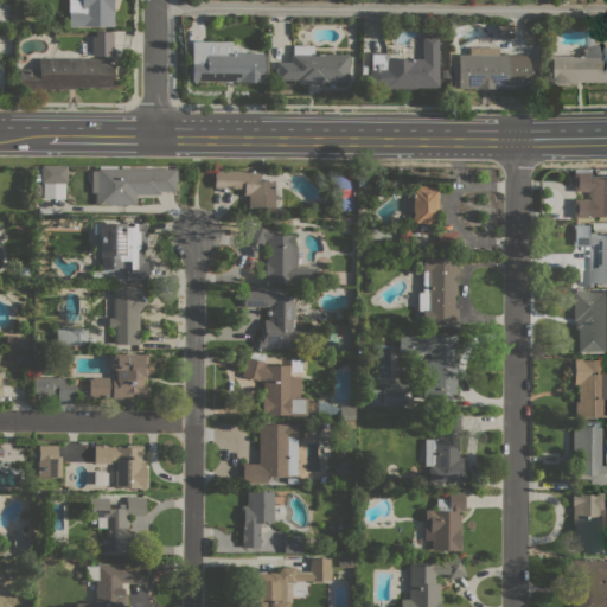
[(112,0),(112,12),(113,12),(113,26),(66,26),(66,0),(112,0)]
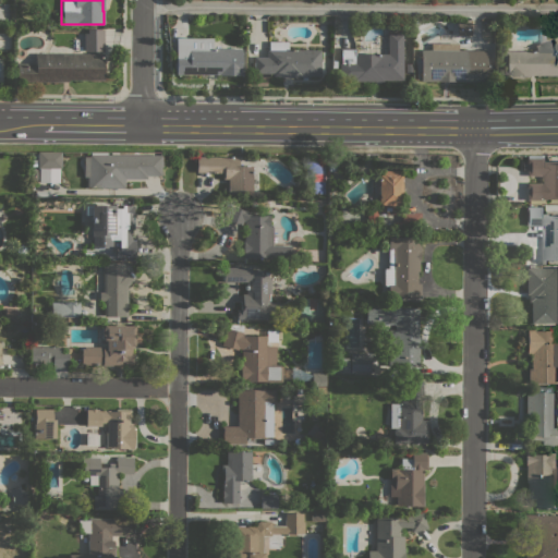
[(457,35),(457,20),(470,20),(470,35),(457,35)]
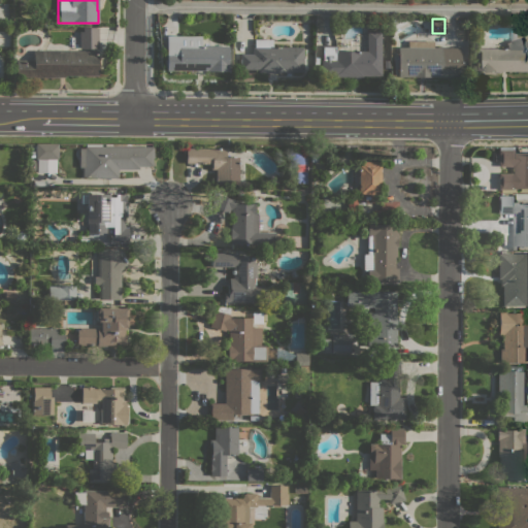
[(83,31),(83,27),(98,27),(98,48),(78,48),(79,31),(83,31)]
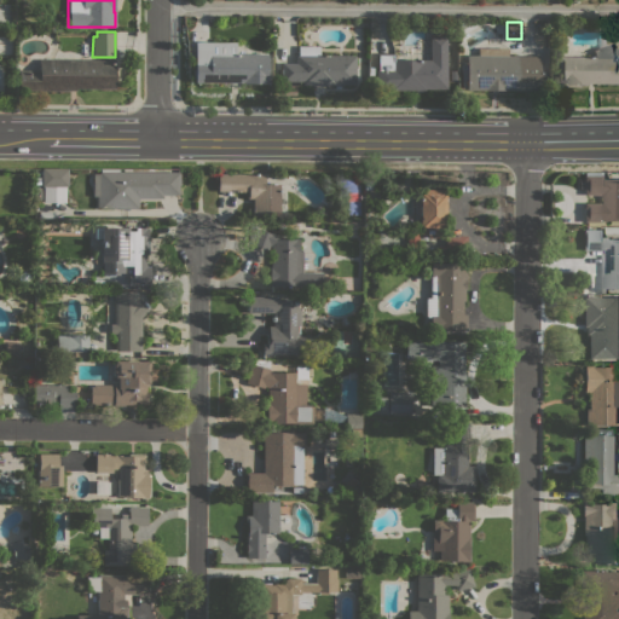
[(446,36),(446,88),(423,88),(423,90),(392,90),(392,88),(375,88),(375,53),(394,53),(394,59),(421,59),(429,59),(429,36),(446,36)]
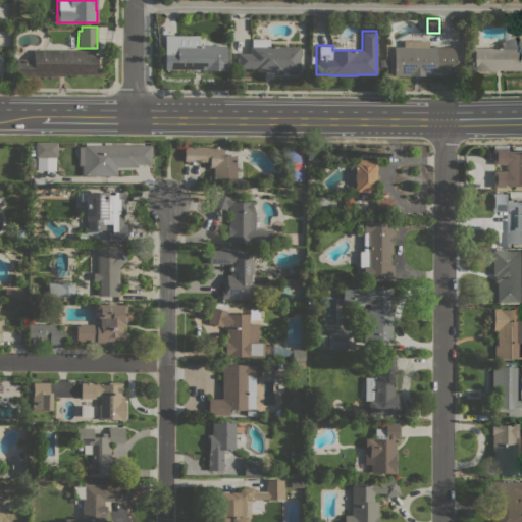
[(198,35),(198,45),(225,45),(225,66),(226,66),(226,70),(204,70),(204,69),(164,69),(164,35),(198,35)]
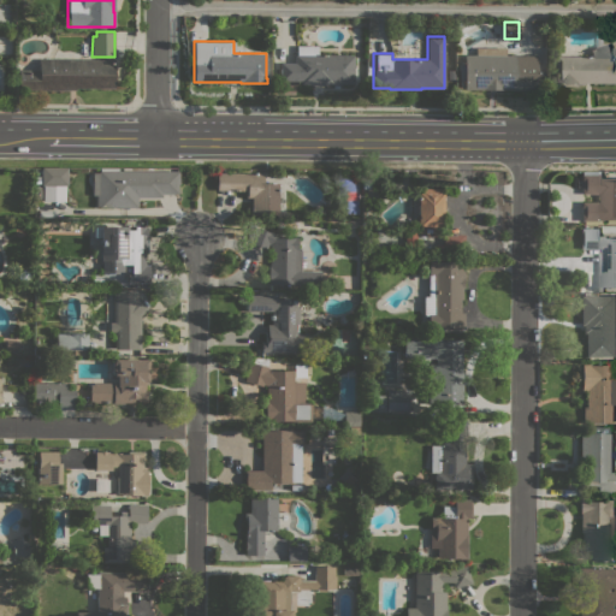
[(555,55),(593,57),(594,57),(592,49),(609,43),(610,47),(609,48),(612,57),(612,48),(615,48),(615,83),(587,83),(587,84),(580,84),(580,87),(555,86),(555,55)]
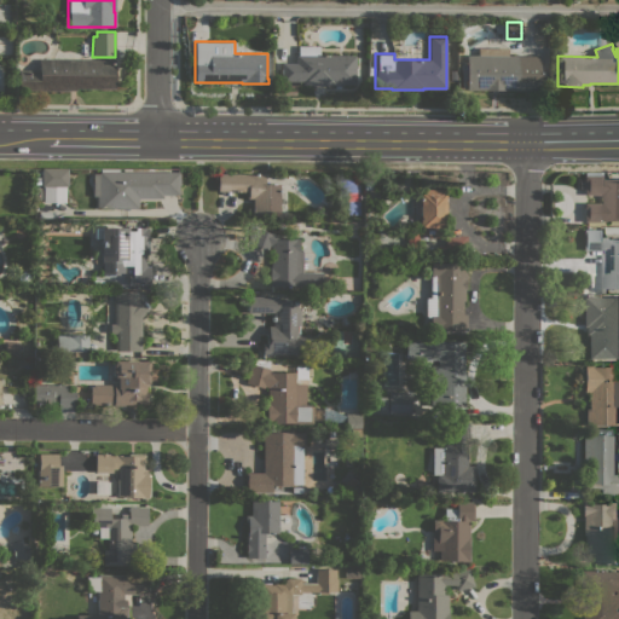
[(295,63),(296,56),(298,56),(298,46),(319,46),(319,56),(354,56),(354,84),(341,84),(341,86),(335,86),(335,85),(301,85),(301,80),(282,80),(282,74),(279,74),(281,69),(282,69),(282,63),(295,63)]
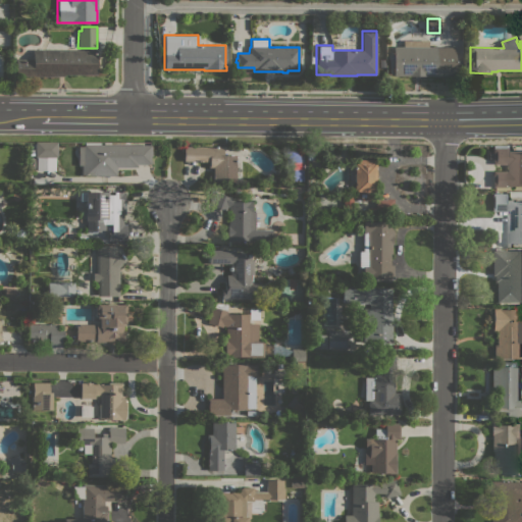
[(427,40),(427,47),(454,47),(454,63),(462,63),(461,72),(454,72),(454,76),(393,75),(393,46),(402,46),(402,40),(412,40),(427,40)]
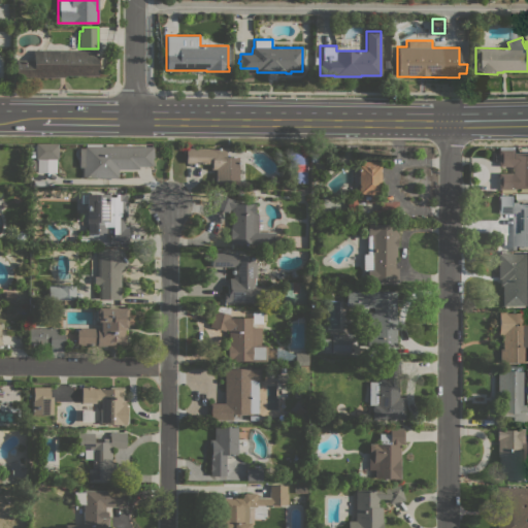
[(97,51),(97,75),(64,75),(64,77),(15,76),(15,60),(33,60),(33,51),(97,51)]
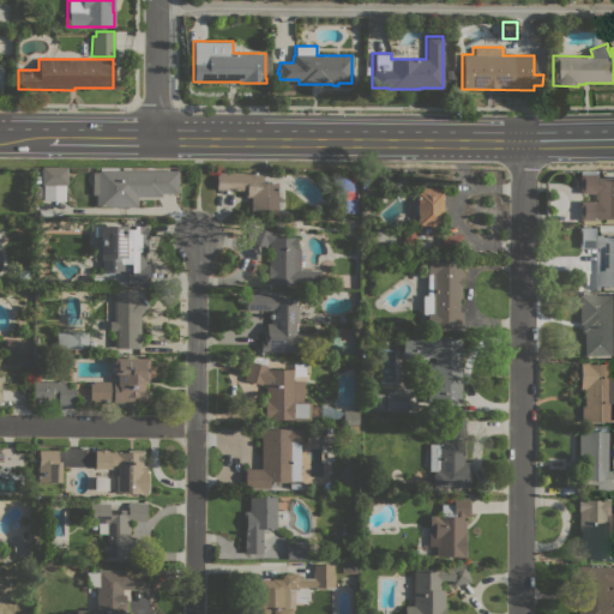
[(66,168),(66,185),(41,185),(41,168),(66,168)]
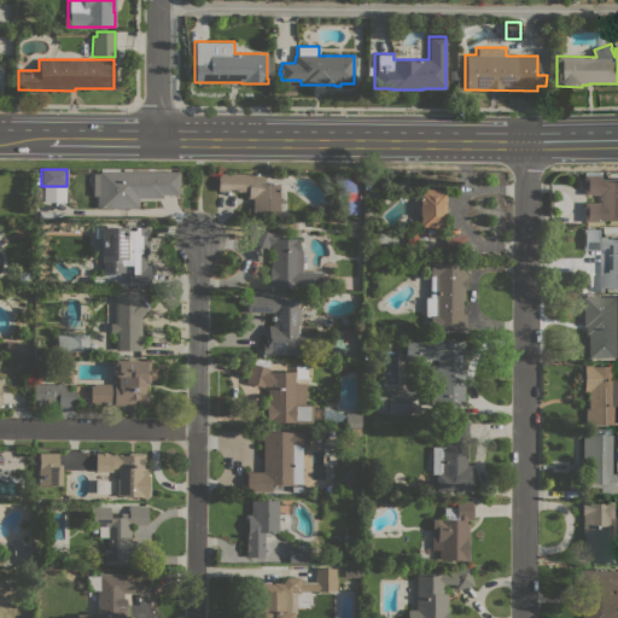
[(100,172),(99,169),(118,169),(118,170),(123,170),(123,169),(127,169),(127,172),(178,172),(178,173),(179,173),(179,185),(178,185),(178,194),(162,194),(162,198),(138,198),(136,208),(98,208),(98,207),(97,207),(97,196),(92,196),(92,173),(98,173),(98,172),(100,172)]
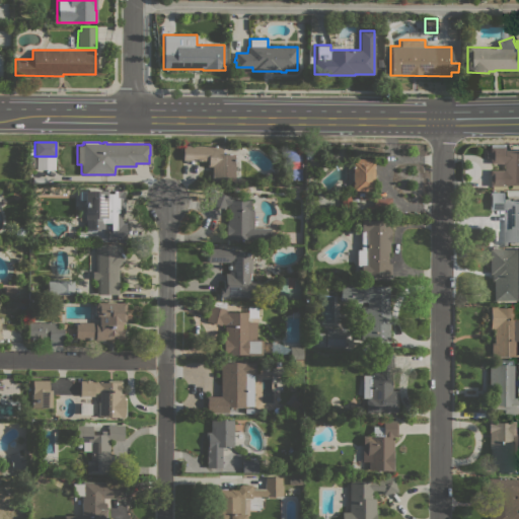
[(221,145),(221,154),(234,154),(234,180),(211,180),(211,166),(207,166),(207,160),(182,160),(182,145),(221,145)]
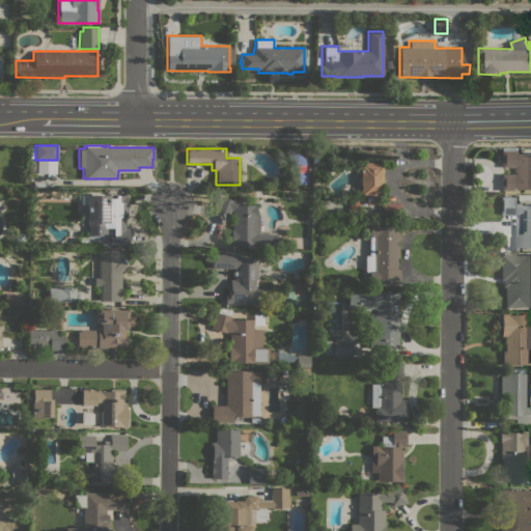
[(530,154),(530,190),(521,190),(500,190),(500,173),(518,174),(518,169),(515,169),(515,167),(501,167),(501,150),(503,150),(503,148),(516,148),(516,150),(519,150),(519,154),(530,154)]
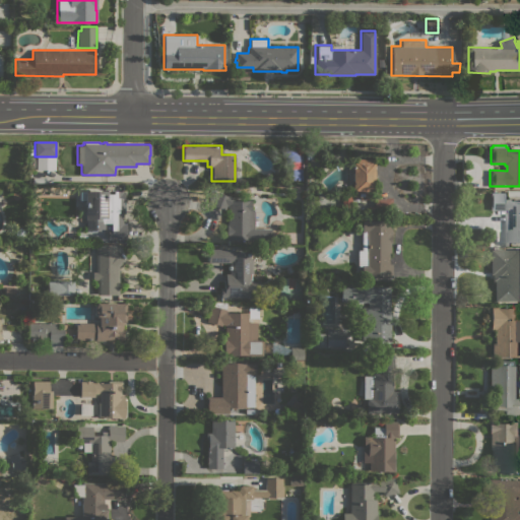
[(37,169),(28,169),(28,157),(37,157),(37,169)]
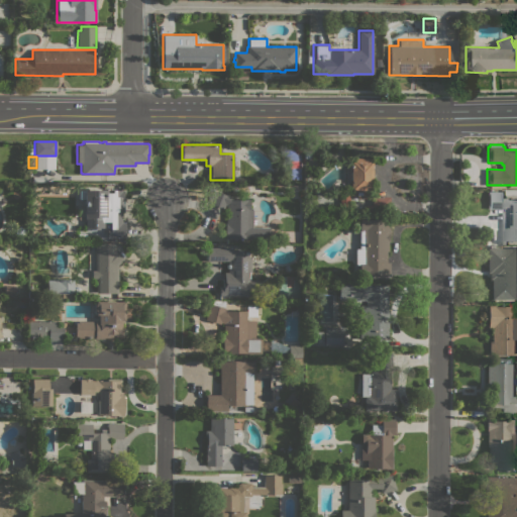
[(350,179),(349,179),(349,173),(350,173),(350,162),(351,162),(351,158),(371,158),(371,162),(372,162),(372,190),(369,190),(368,198),(355,198),(355,196),(352,196),(352,195),(350,195),(351,190),(350,190),(350,179)]
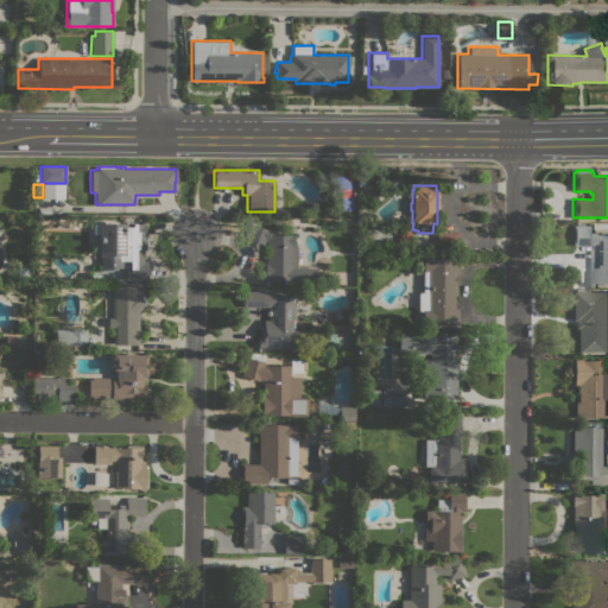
[(99,223),(125,223),(125,227),(133,227),(133,223),(145,223),(145,234),(145,249),(143,249),(143,261),(147,261),(147,279),(126,279),(126,267),(130,267),(130,261),(121,261),(121,267),(116,267),(116,270),(100,270),(100,255),(99,255),(99,233),(93,233),(93,223),(99,223)]
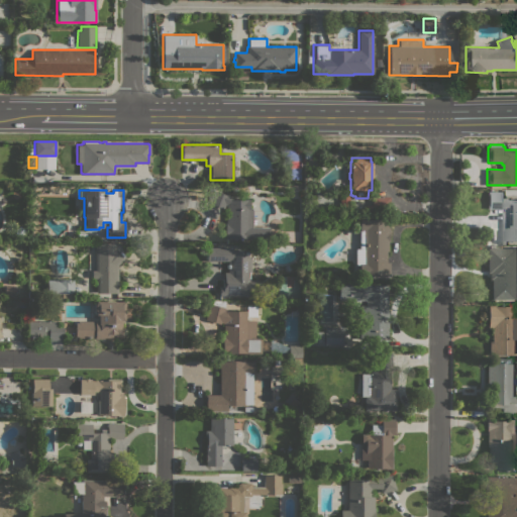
[(244,199),(249,199),(248,208),(252,208),(252,227),(269,227),(269,239),(245,239),(245,238),(225,238),(225,235),(225,220),(226,220),(226,205),(225,204),(222,209),(208,203),(213,190),(224,195),(225,194),(239,199),(244,199)]
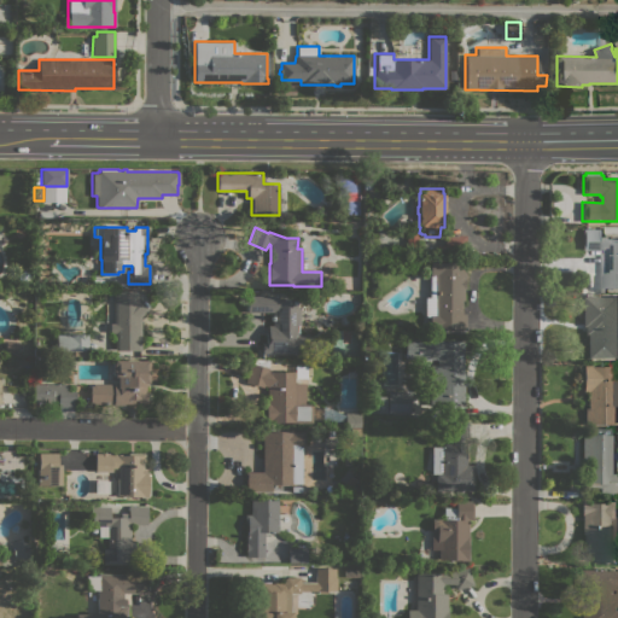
[(617,289),(605,289),(605,287),(600,287),(601,275),(602,275),(604,249),(582,249),(582,228),(600,228),(600,237),(607,237),(607,239),(617,239),(617,289)]
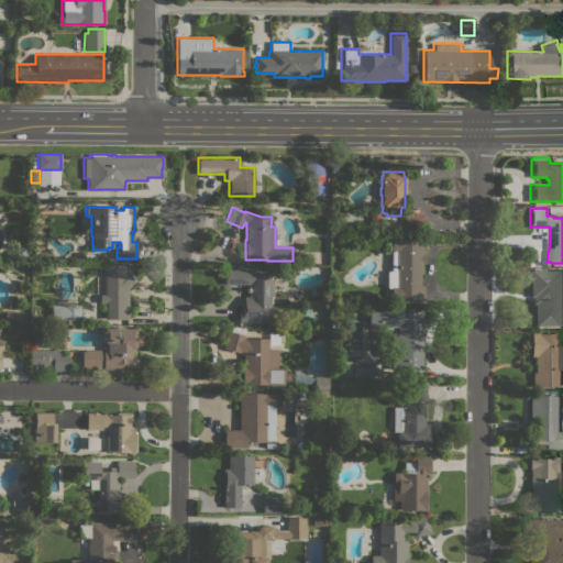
[(370,225),(370,210),(379,210),(379,225),(370,225)]
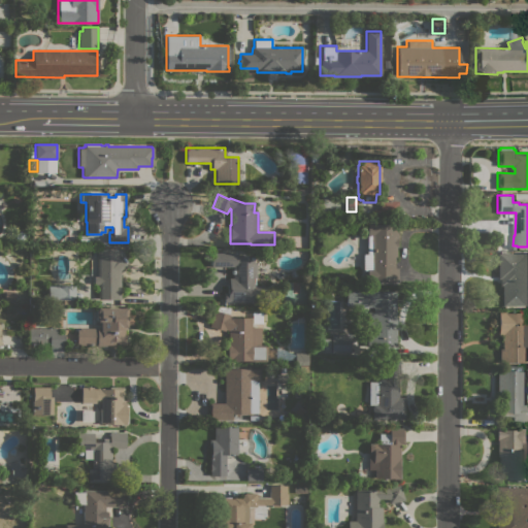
[(373,209),(380,209),(380,200),(397,200),(397,219),(373,218),(373,209)]
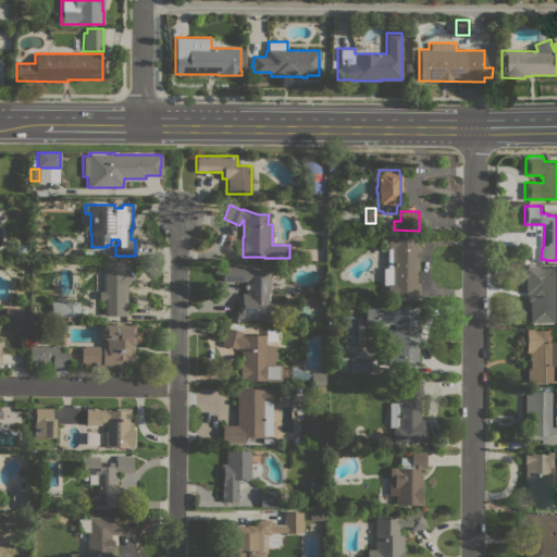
[(393,235),(393,236),(419,236),(419,243),(420,243),(420,252),(419,252),(419,260),(418,260),(418,270),(416,270),(416,283),(419,283),(419,297),(401,297),(401,296),(386,296),(386,285),(382,285),(383,268),(387,268),(387,235),(393,235)]
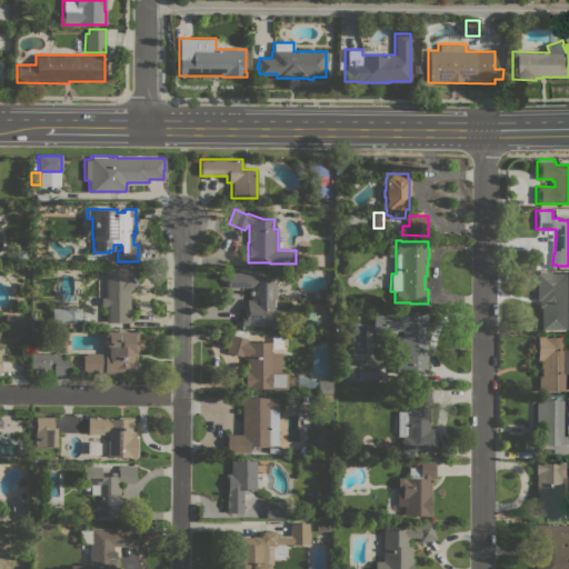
[(128,272),(136,281),(136,280),(138,282),(130,291),(130,322),(106,322),(106,307),(100,307),(100,298),(105,298),(105,267),(123,268),(128,272)]
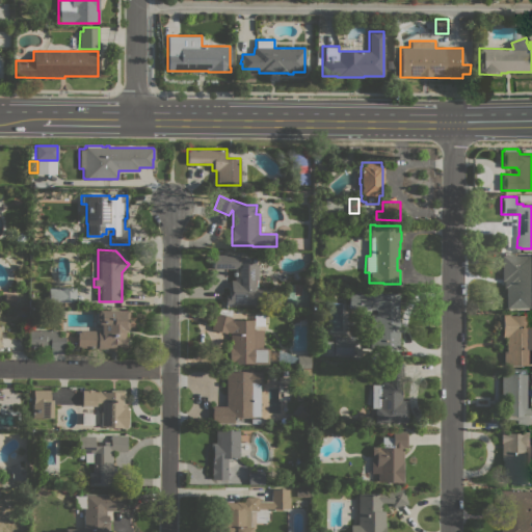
[(258,281),(257,281),(257,287),(265,287),(265,298),(261,298),(261,304),(225,304),(225,295),(229,295),(229,287),(230,287),(231,280),(234,280),(234,268),(212,268),(212,255),(238,255),(238,259),(255,259),(255,264),(258,265),(258,281)]
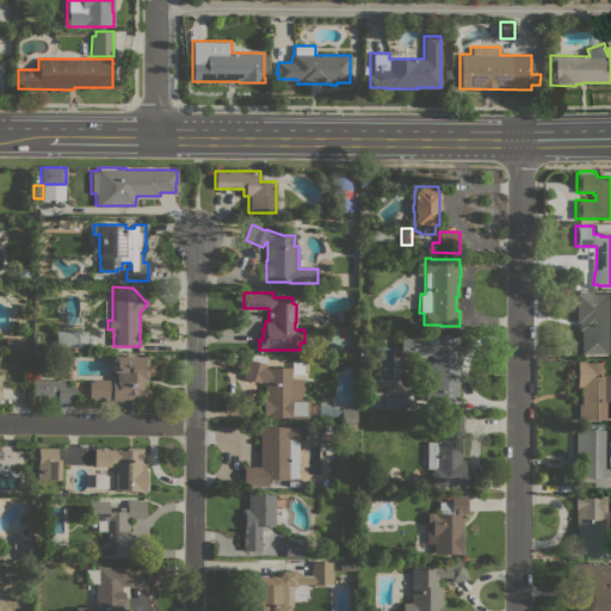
[(610,353),(581,353),(581,329),(579,329),(579,322),(575,322),(576,292),(610,294),(610,353)]
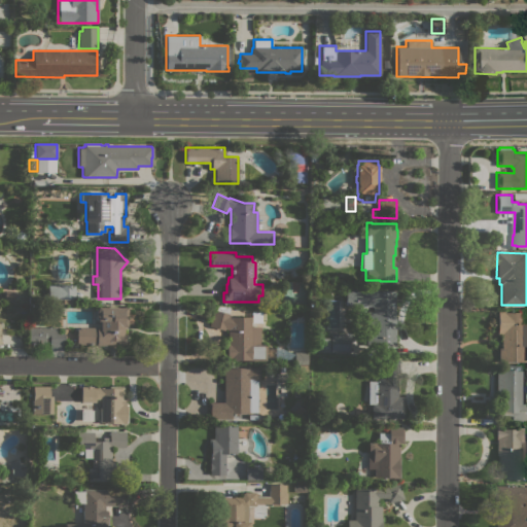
[(60,285),(75,285),(75,300),(48,299),(48,285),(60,285)]
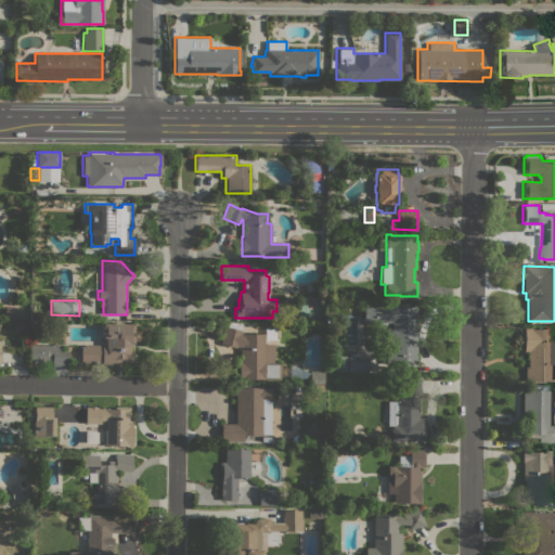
[(415,332),(416,332),(416,364),(385,364),(386,327),(392,327),(392,322),(363,322),(363,305),(395,305),(395,306),(415,306),(415,332)]
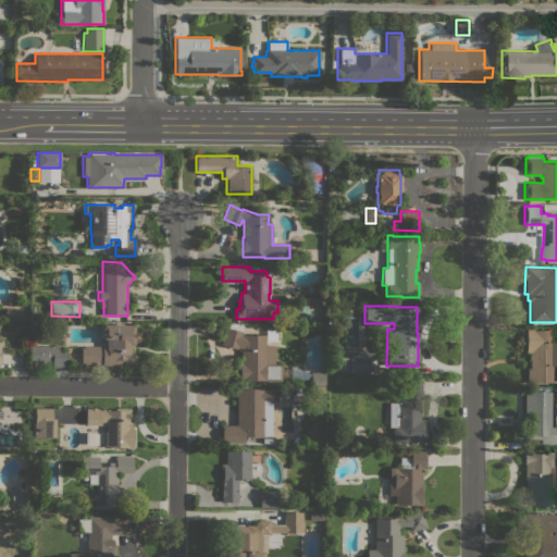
[(17,309),(17,313),(14,313),(14,318),(4,318),(4,308),(17,309)]
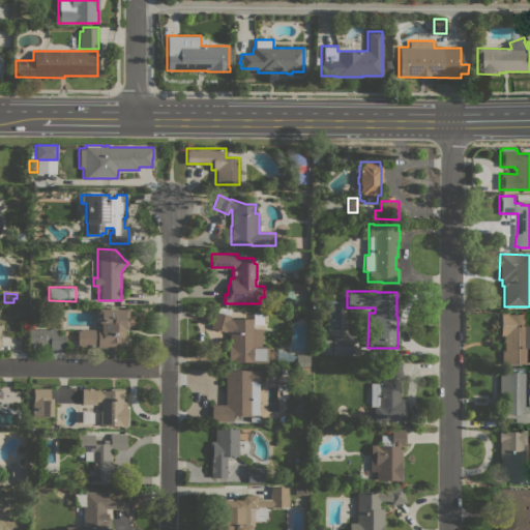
[(30,306),(38,306),(38,315),(30,315),(30,306)]
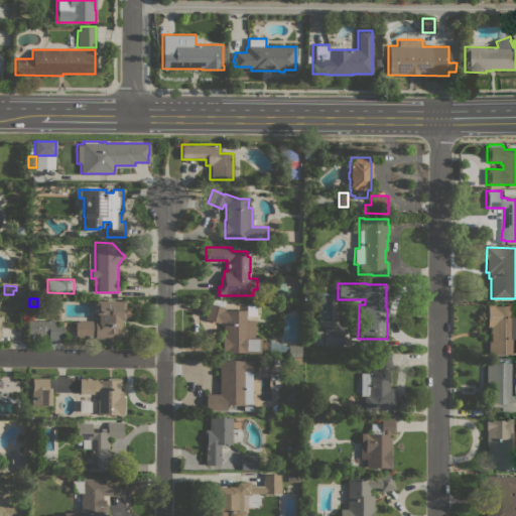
[(123,300),(123,302),(124,302),(124,308),(123,308),(123,311),(124,311),(124,317),(123,317),(123,319),(121,319),(121,328),(122,328),(122,336),(115,336),(115,333),(112,333),(112,337),(103,337),(103,338),(94,338),(94,337),(78,337),(78,336),(75,336),(75,323),(78,323),(78,320),(95,320),(98,320),(98,313),(95,313),(95,312),(93,312),(93,301),(95,301),(95,300),(123,300)]
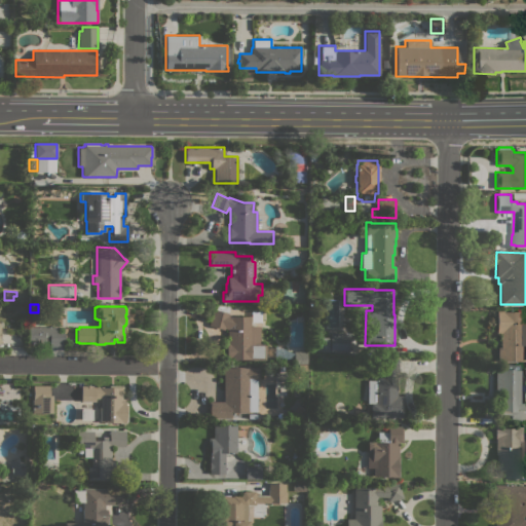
[(259,343),(265,343),(265,360),(251,360),(251,359),(226,359),(226,342),(227,342),(227,329),(224,328),(224,330),(209,326),(213,308),(216,309),(216,306),(229,306),(227,312),(228,312),(228,314),(230,315),(229,316),(250,316),(250,326),(259,326),(259,343)]
